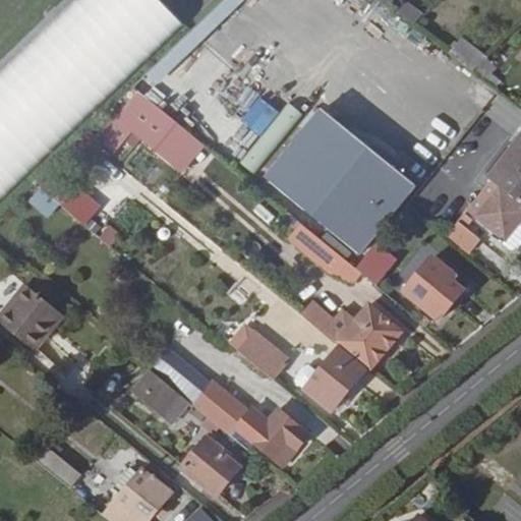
[(146,95),(244,0),(224,0),(136,84),(146,95)]
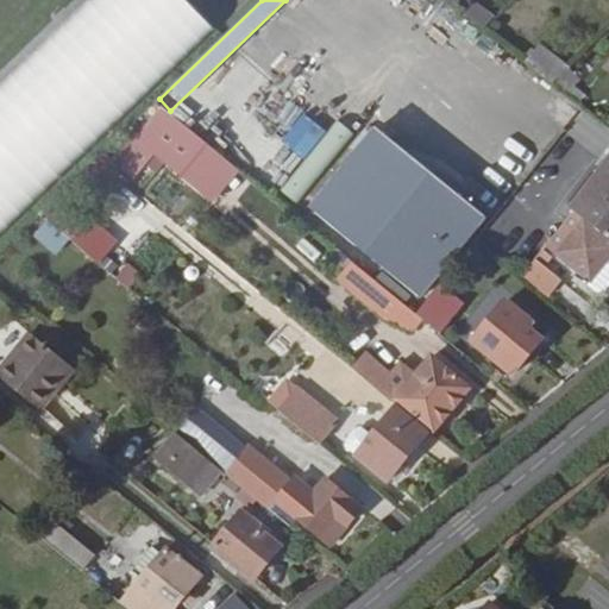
[(201,0),(188,0),(168,20),(187,41),(213,13),(201,0)]
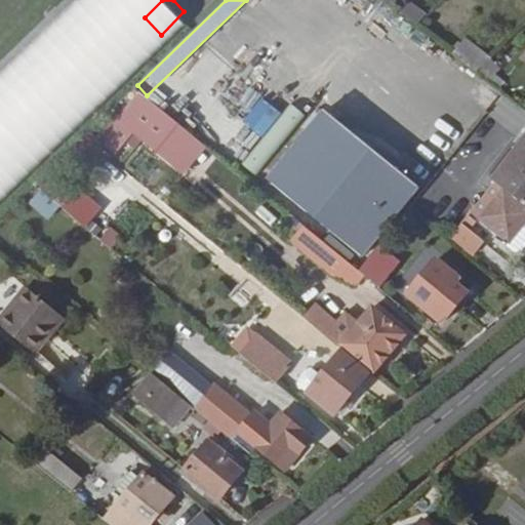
[(400,17),(416,26),(425,11),(408,2),(400,17)]
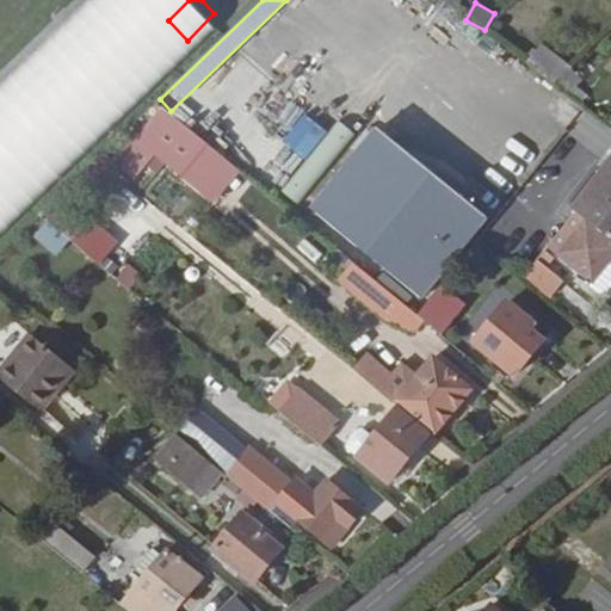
[(543,44),(528,63),(556,85),(574,68),(543,44)]
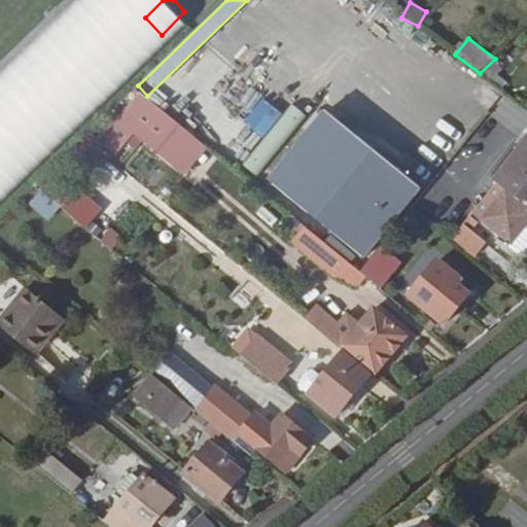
[(146,97),(104,138),(121,151),(137,133),(159,151),(180,126),(146,97)]
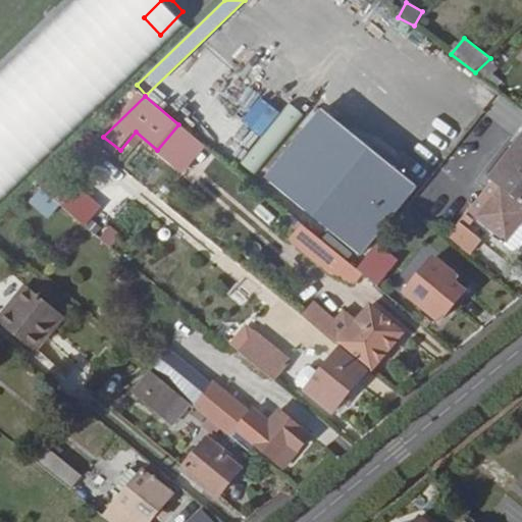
[(240,122),(259,138),(277,114),(258,99),(240,122)]
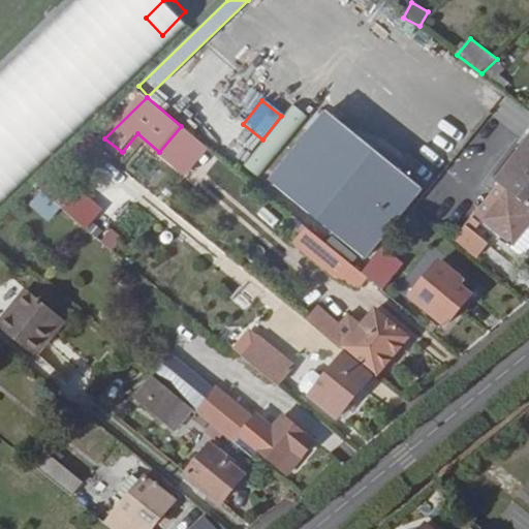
[(287,142),(306,117),(293,107),(275,132),(287,142)]
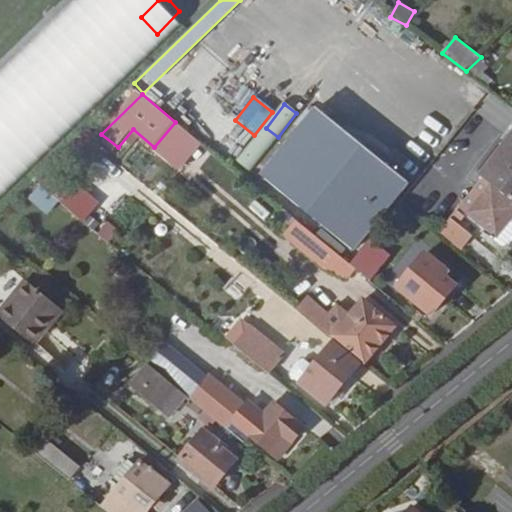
[(316,107),(261,175),(355,251),(397,199),(410,183),(316,107)]
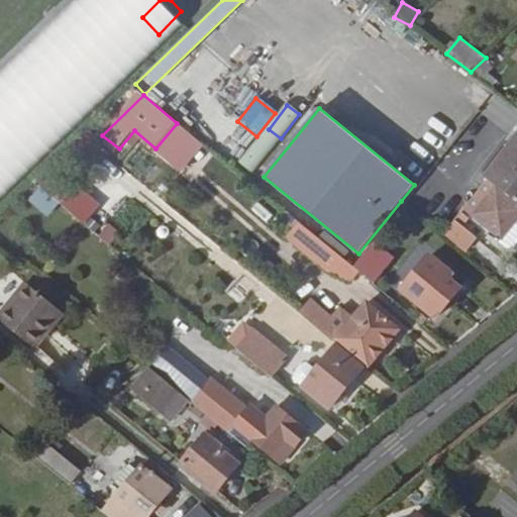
[(177,123),(156,148),(180,168),(200,142),(177,123)]
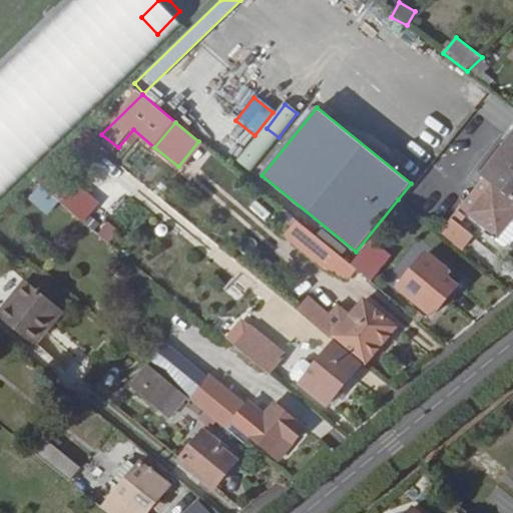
[(238,160),(250,170),(267,151),(254,141),(238,160)]
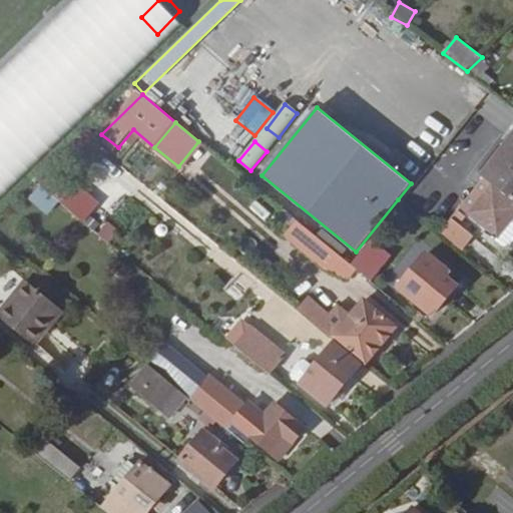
[(491,183),(512,200),(512,141),(485,178),(491,183)]
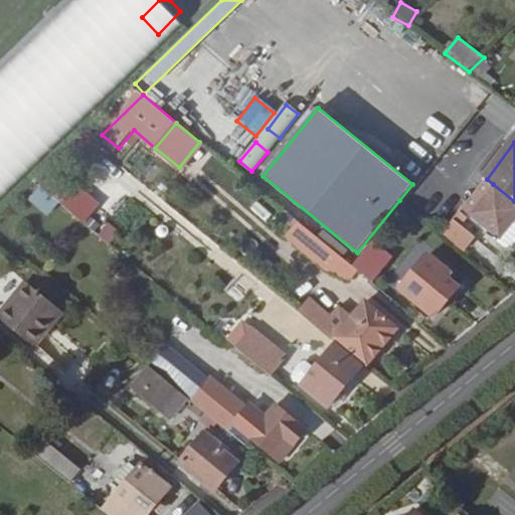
[(501,240),(514,221),(514,201),(493,184),(487,179),(463,209),(470,215),(501,240)]
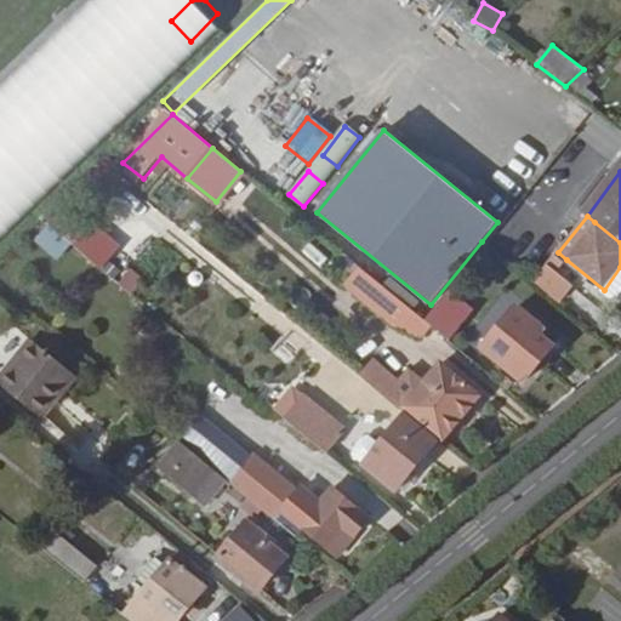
[(46,224),(33,243),(56,261),(70,243),(46,224)]
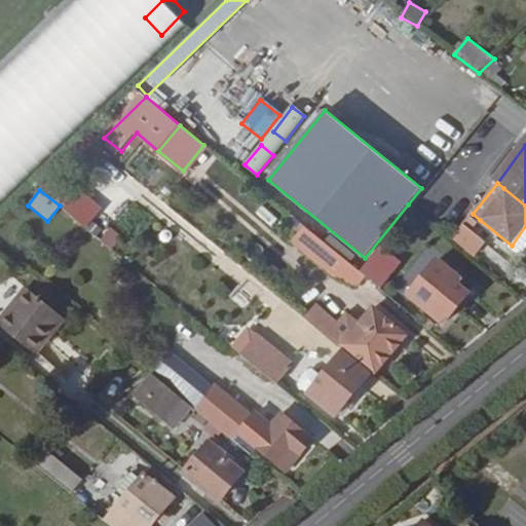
[(76,190),(61,211),(86,229),(102,208),(76,190)]
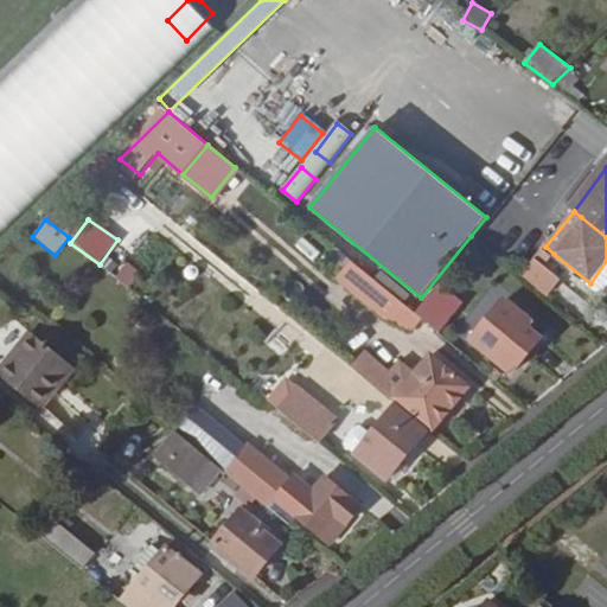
[(327,257),(344,270),(351,261),(334,248),(327,257)]
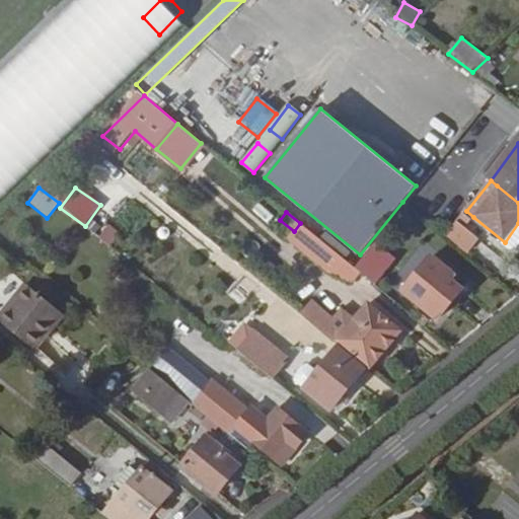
[(300,223),(294,231),(287,238),(327,272),(332,275),(345,260),(300,223)]
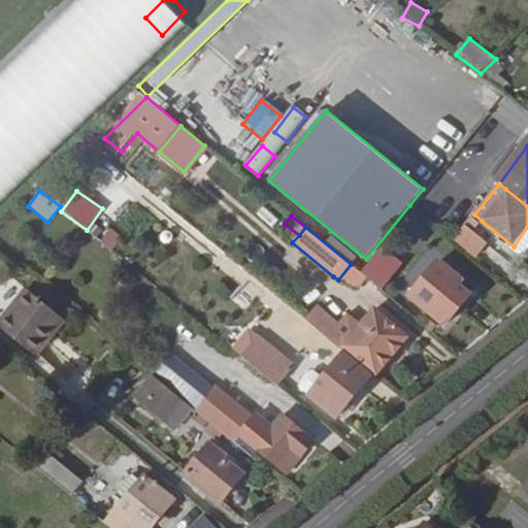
[(527,227),(514,246),(510,250),(519,255),(525,255),(527,251),(527,227)]
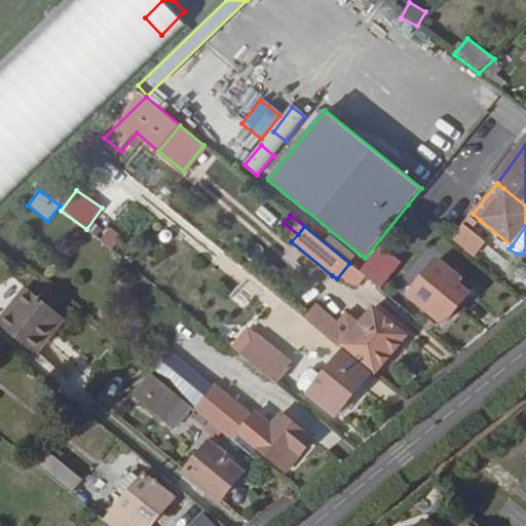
[(438,259),(409,296),(444,325),(470,294),(457,284),(461,278),(438,259)]
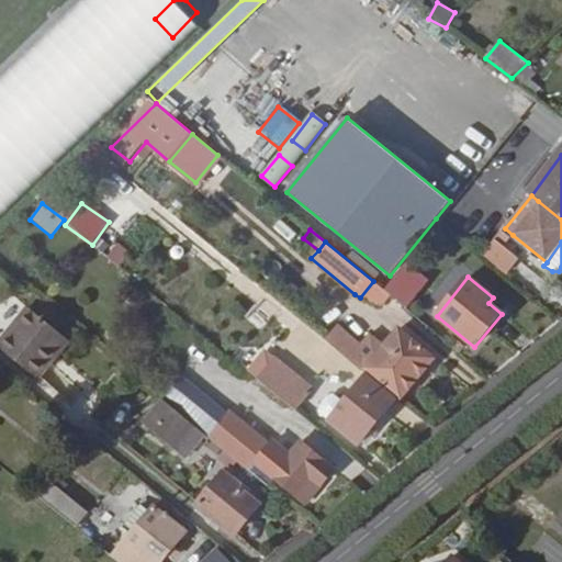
[(373,281),(360,298),(381,307),(390,296),(380,288),(373,281)]
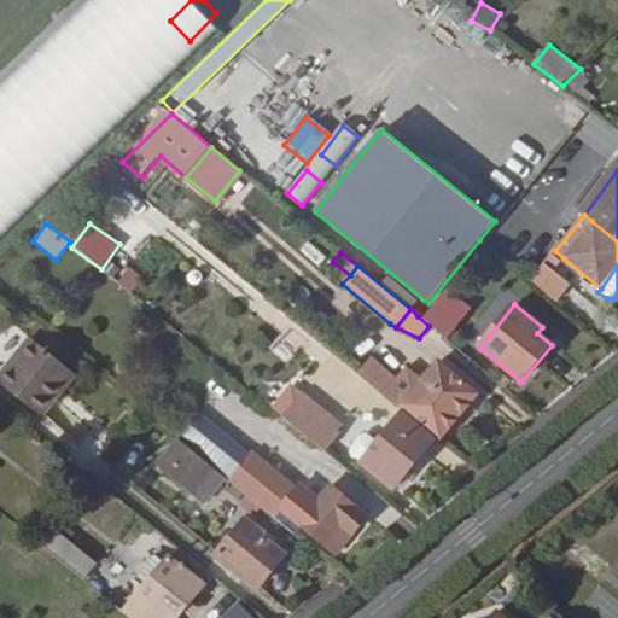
[(0,383),(42,418),(77,374),(31,337),(0,374),(0,383)]
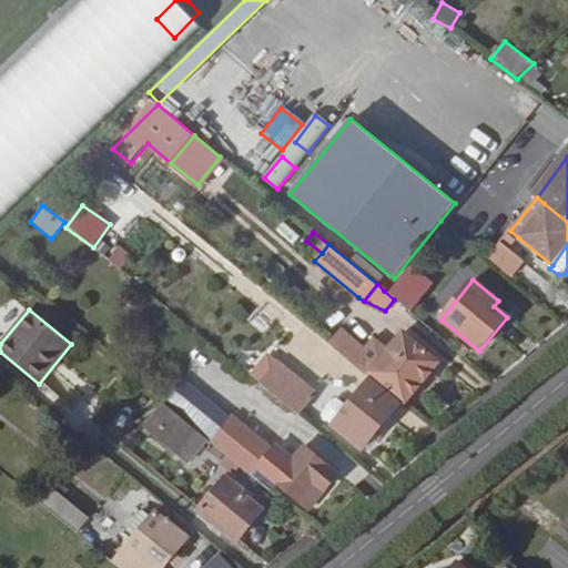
[(404,331),(388,348),(375,336),(366,347),(342,327),(328,344),(366,374),(368,373),(406,404),(442,363),(404,331)]
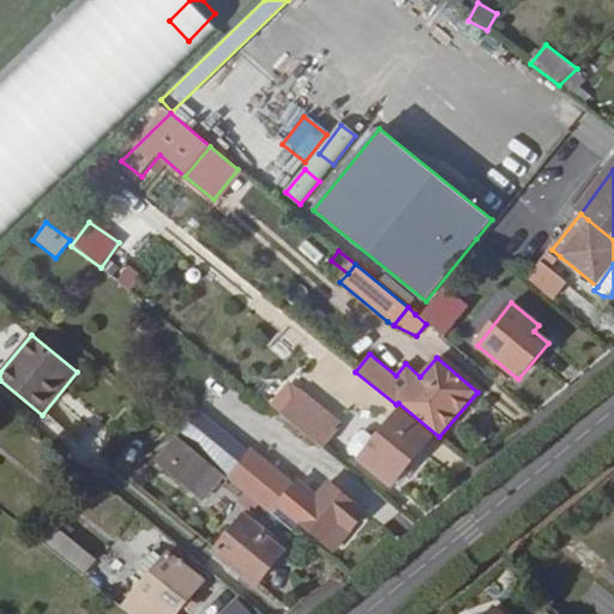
[(300,390),(281,414),(323,449),(339,429),(324,417),(327,413),(300,390)]
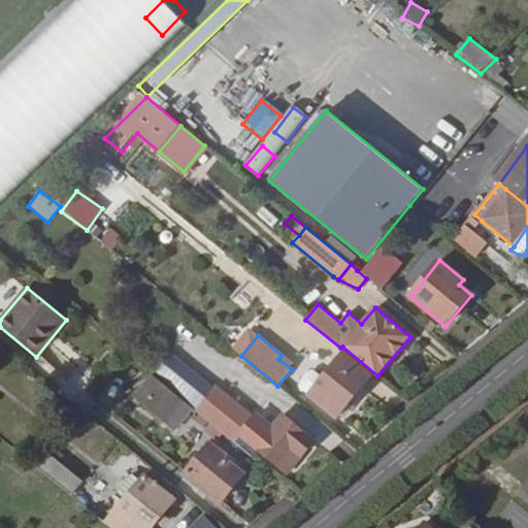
[(195,403),(209,383),(168,352),(153,372),(195,403)]
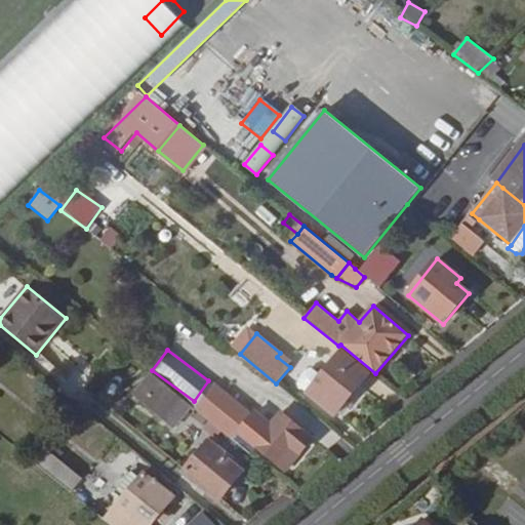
[(344,351),(308,394),(334,416),(370,372),(344,351)]
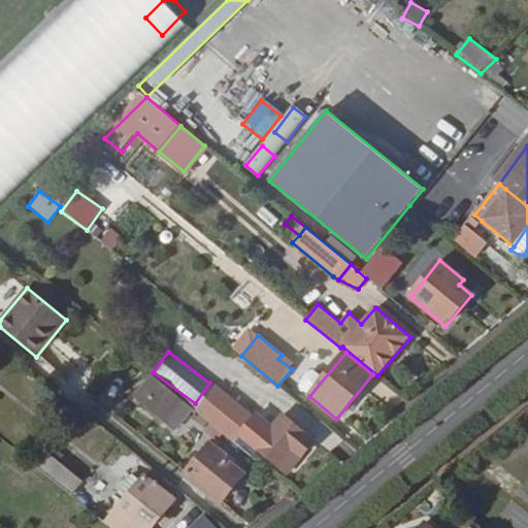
[(152,376),(133,398),(174,431),(193,409),(152,376)]
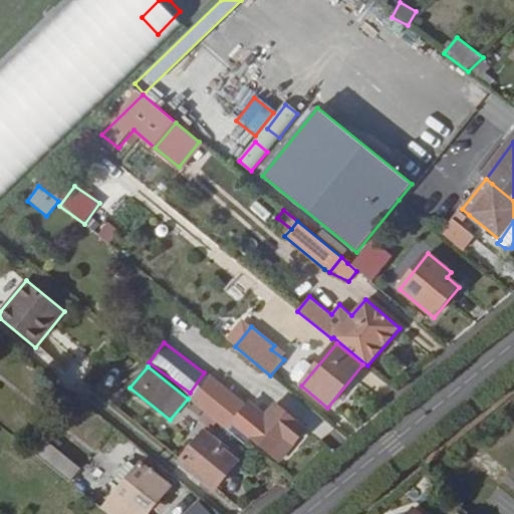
[(251,405),(247,409),(211,378),(192,403),(244,445),(251,436),(282,460),(307,430),(277,405),(266,418),(251,405)]
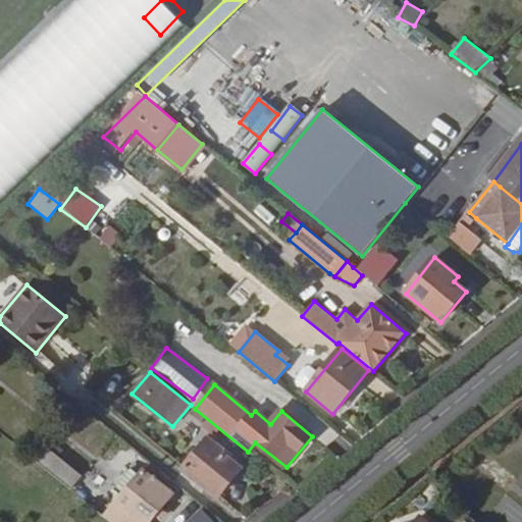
[(221,450),(207,438),(185,467),(219,496),(241,469),(219,452),(221,450)]
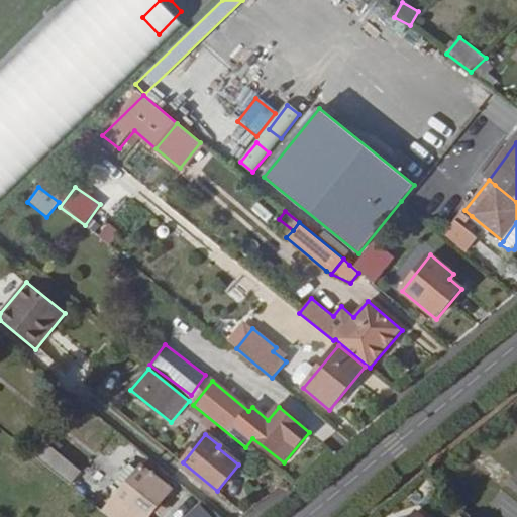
[(31,454),(71,486),(82,472),(43,440),(31,454)]
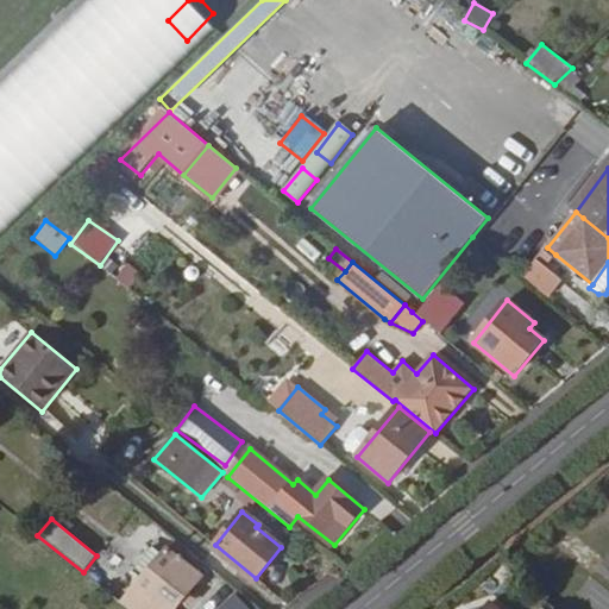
[(170,548),(124,604),(129,608),(176,608),(203,576),(170,548)]
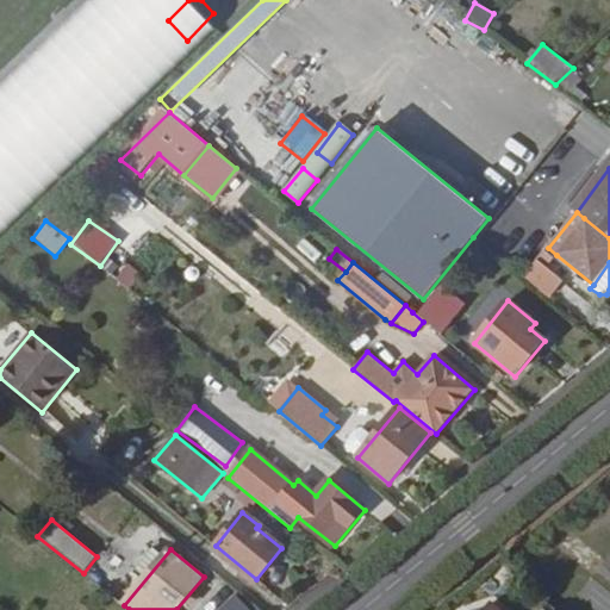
[(215,609),(250,609),(231,592),(215,609)]
